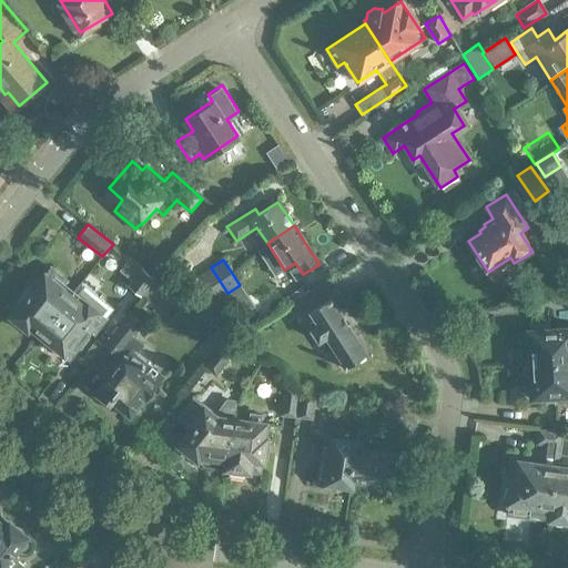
[(40,331),(75,288),(66,281),(68,279),(51,264),(41,277),(34,273),(8,305),(13,310),(10,314),(28,328),(31,324),(40,331)]
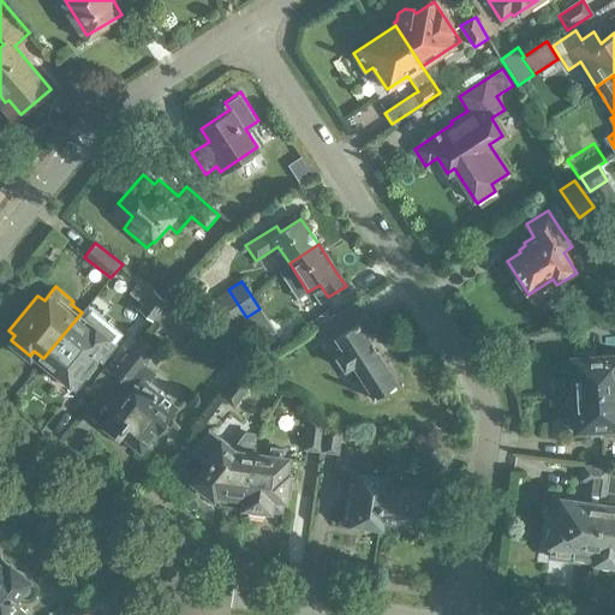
[(233,326),(246,317),(228,290),(215,298),(233,326)]
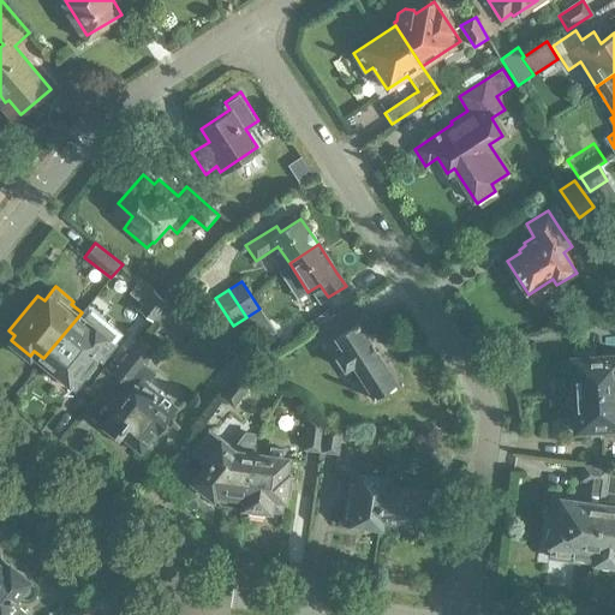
[(154,322),(168,303),(154,291),(138,309),(154,322)]
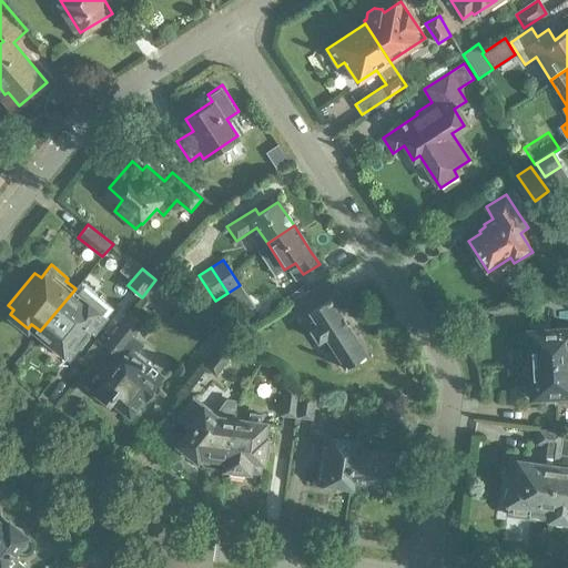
[(368,358),(337,308),(345,304),(330,280),(301,297),(295,302),(305,318),(311,315),(320,330),(312,334),(316,341),(321,348),(328,343),(347,373),(368,358)]
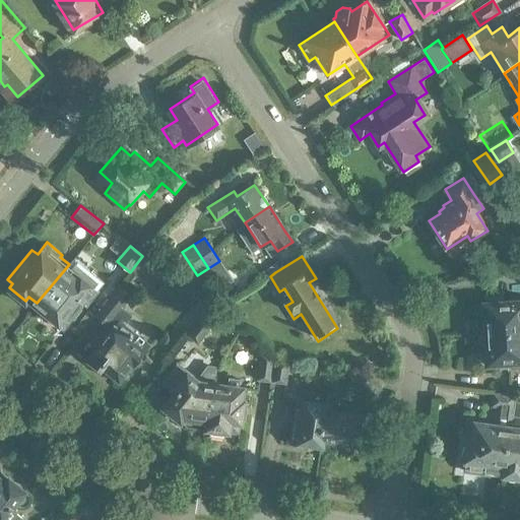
[(221,262),(209,270),(216,282),(230,275),(221,262)]
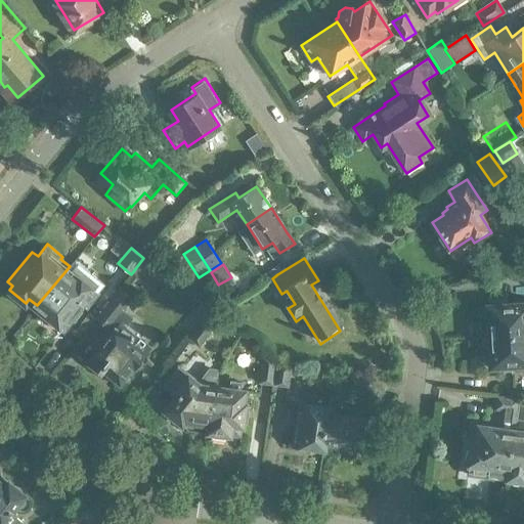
[(99,291),(70,266),(37,305),(63,328),(83,303),(97,315),(120,288),(117,286),(110,294),(102,288),(99,291)]
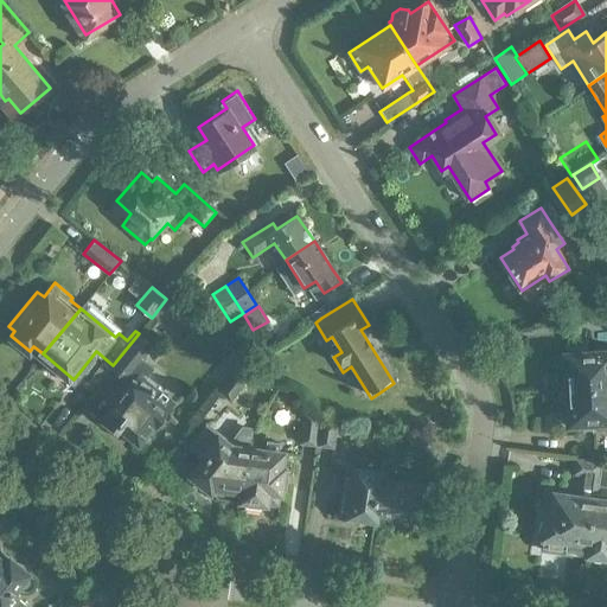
[(230,321),(222,314),(216,310),(203,326),(217,337),(230,321)]
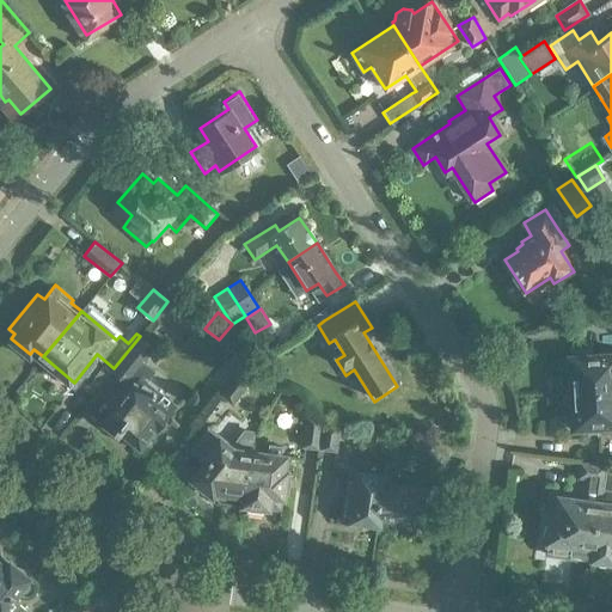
[(132,387),(104,422),(101,426),(115,436),(118,433),(138,448),(150,434),(152,436),(176,408),(146,384),(155,372),(144,361),(154,349),(140,336),(114,368),(112,371),(132,387)]
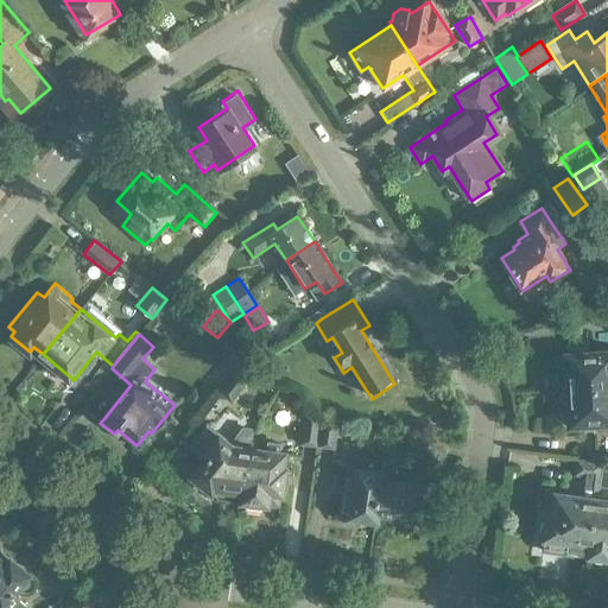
[(559,390),(607,386),(607,350),(583,353),(583,350),(572,350),(574,354),(557,354),(556,355),(553,355),(552,356),(551,358),(550,360),(550,362),(550,366),(551,367),(552,368),(555,369),(557,371),(558,371),(559,390)]
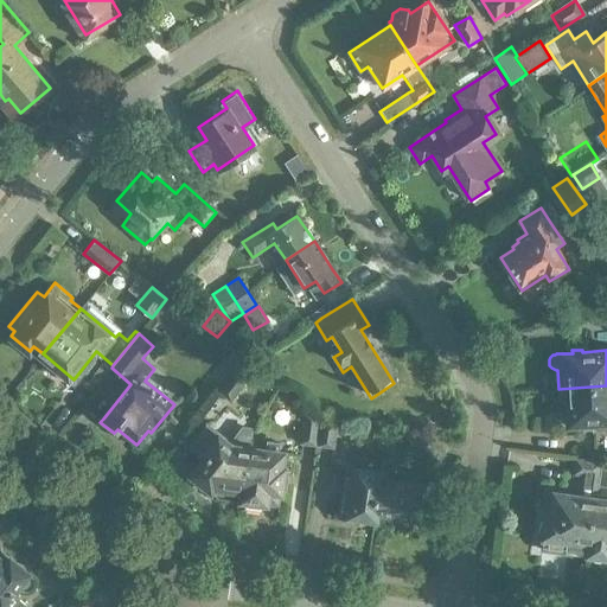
[(255,372),(240,360),(217,391),(231,402),(255,372)]
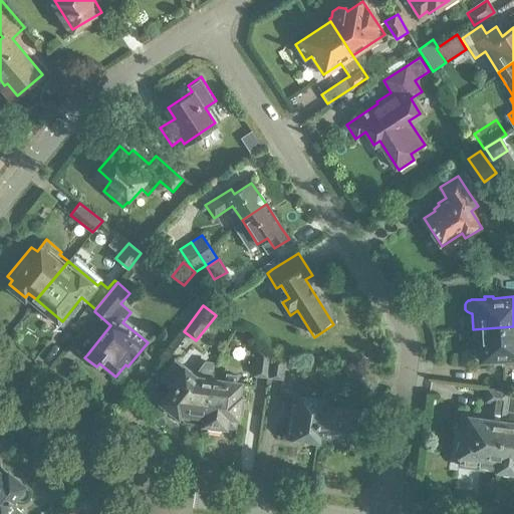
[(513,326),(473,329),(474,346),(479,346),(480,358),(492,357),(493,360),(501,360),(501,357),(513,355),(513,326)]
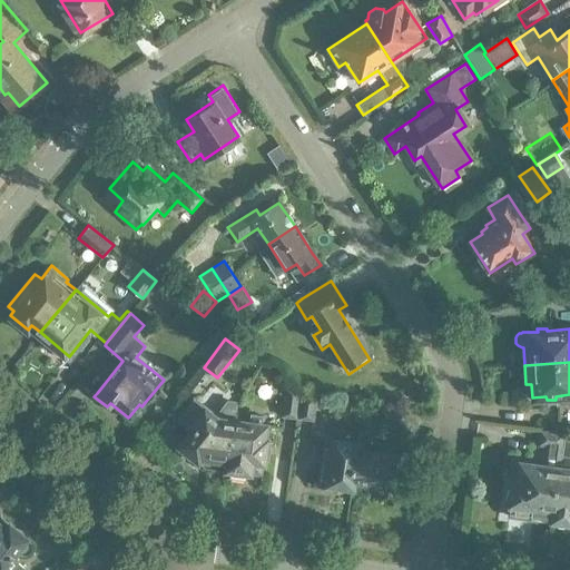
[(298,419),(302,394),(286,382),(282,416),(298,419)]
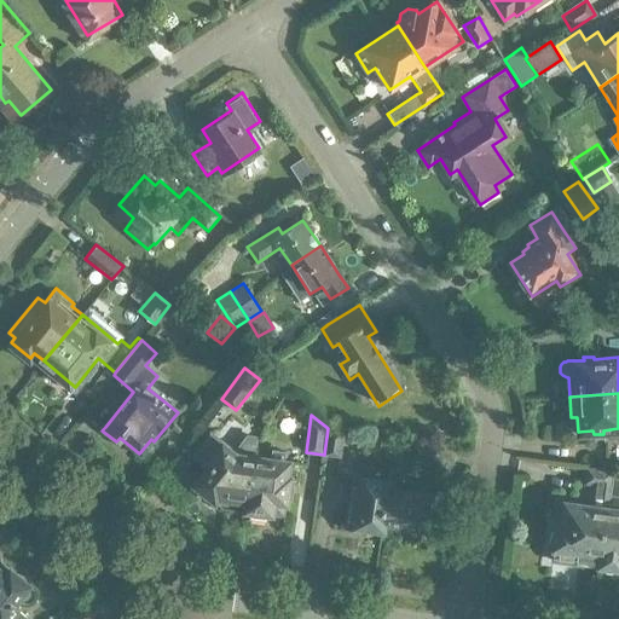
[(356,446),(356,443),(357,434),(345,432),(345,431),(328,428),(324,455),(341,457),(342,444),(356,446)]
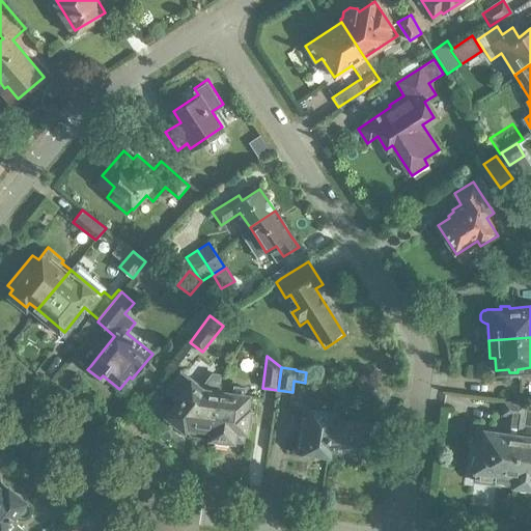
[(201,386),(182,369),(167,387),(177,395),(175,398),(178,400),(166,416),(185,431),(188,427),(212,431),(216,393),(219,393),(220,373),(212,372),(201,386)]
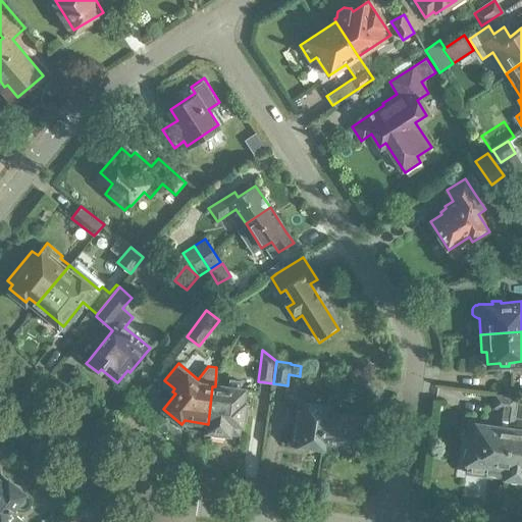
[(349,373),(347,386),(368,389),(370,376),(349,373)]
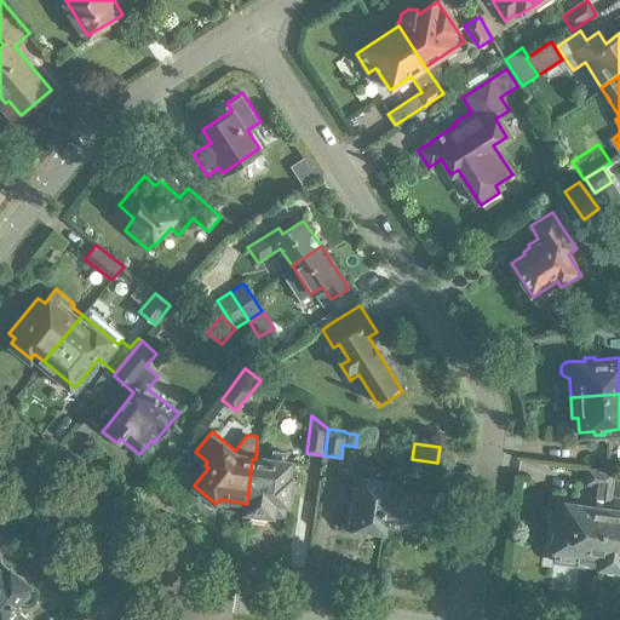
[(285,463),(286,452),(273,451),(271,461),(256,459),(252,459),(247,504),(246,512),(270,516),(270,512),(281,515),(282,504),(285,505),(290,478),(286,477),(288,464),(285,463)]
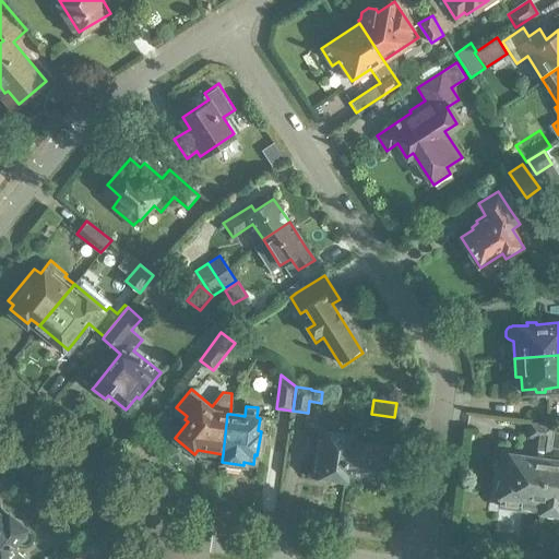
[(551,440),(554,426),(530,423),(527,437),(535,438),(533,456),(508,453),(506,466),(502,466),(497,506),(540,512),(548,459),(547,459),(549,440),(551,440)]
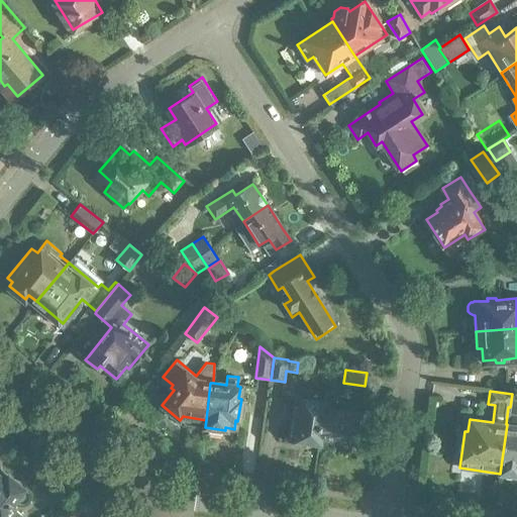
[(317,443),(322,402),(293,398),(287,439),(317,443)]
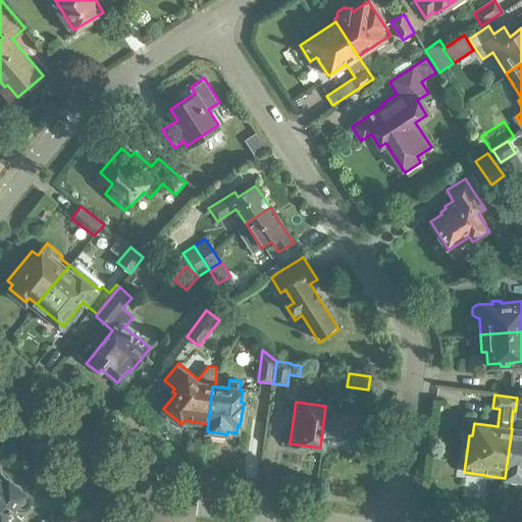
[(325,406),(320,448),(321,448),(322,446),(336,448),(336,444),(358,447),(362,418),(328,413),(329,407),(325,406)]
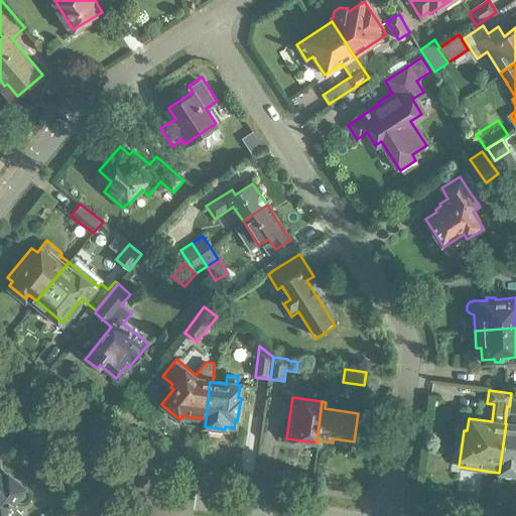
[(515,424),(506,423),(499,473),(515,475),(515,424)]
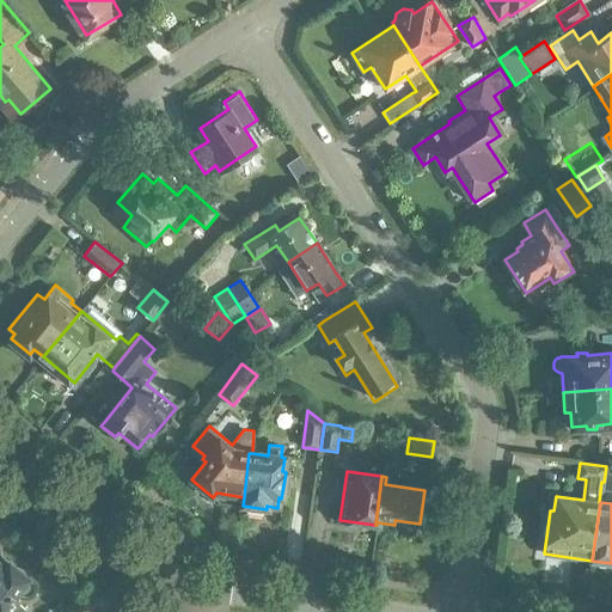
[(0,611),(26,611),(28,611),(12,599),(18,593),(18,594),(22,595),(24,595),(29,594),(30,593),(31,592),(32,589),(34,588),(34,586),(34,585),(32,582),(1,556),(0,556),(0,611)]
